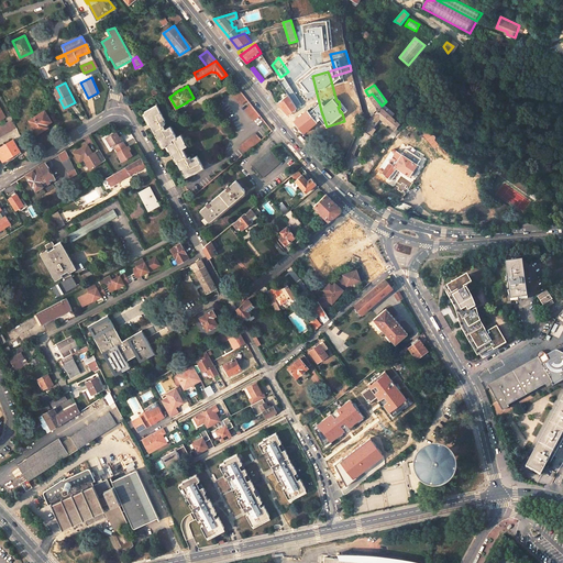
[(238,88),(232,92),(241,103),(246,99),(238,88)]
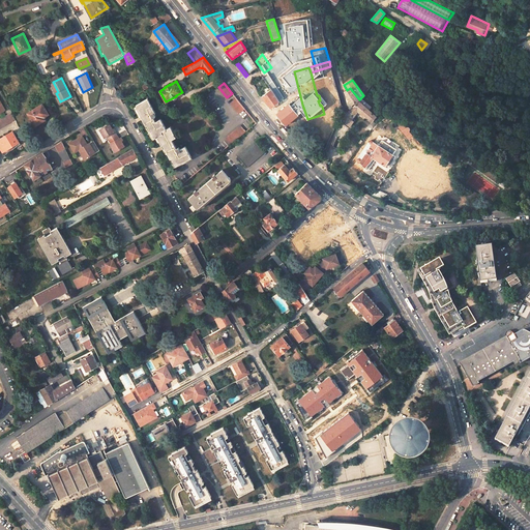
[(359,99),(350,88),(347,90),(344,91),(347,100),(352,107),(359,99)]
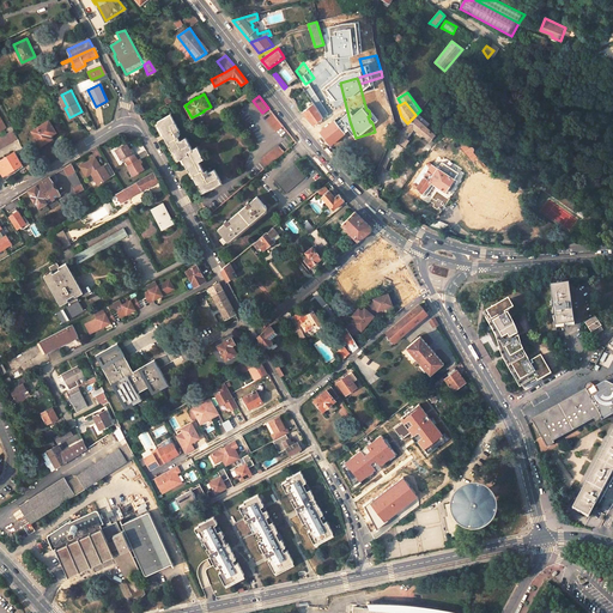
[(323,119),(314,103),(303,111),(314,126),(323,119)]
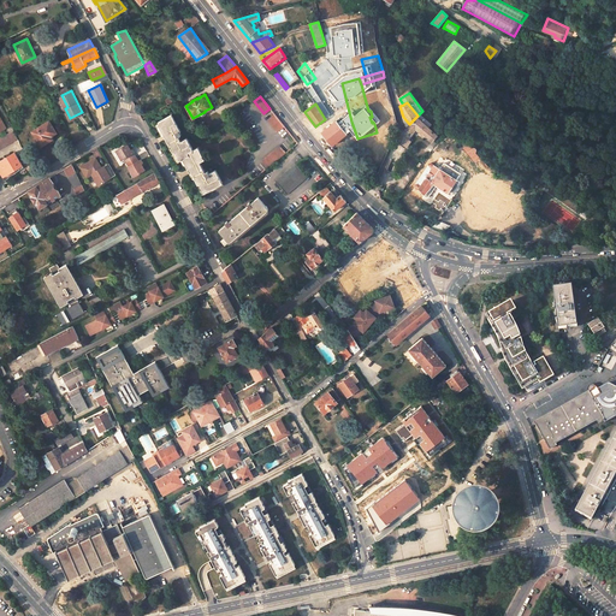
[(392,107),(372,112),(374,119),(379,118),(379,119),(391,116),(394,125),(397,125),(392,107)]
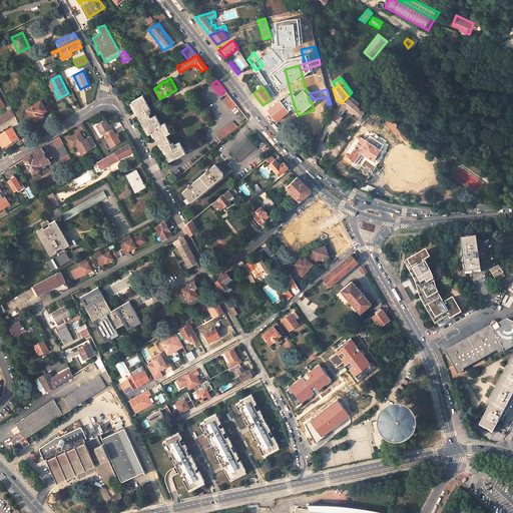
[(228,94),(222,99),(231,109),(236,105),(228,94)]
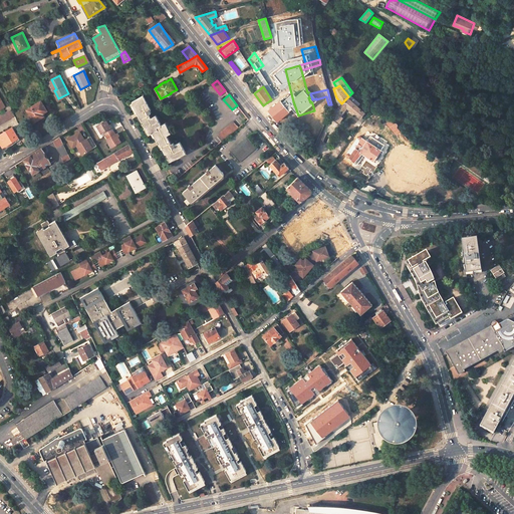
[(143,95),(132,101),(135,108),(134,109),(141,121),(144,120),(147,126),(146,126),(148,131),(149,130),(151,135),(154,133),(165,154),(167,154),(168,157),(170,156),(172,161),(187,153),(181,142),(176,145),(174,143),(172,144),(167,135),(172,133),(166,122),(162,124),(156,115),(151,117),(149,113),(151,112),(150,109),(151,109),(143,95)]
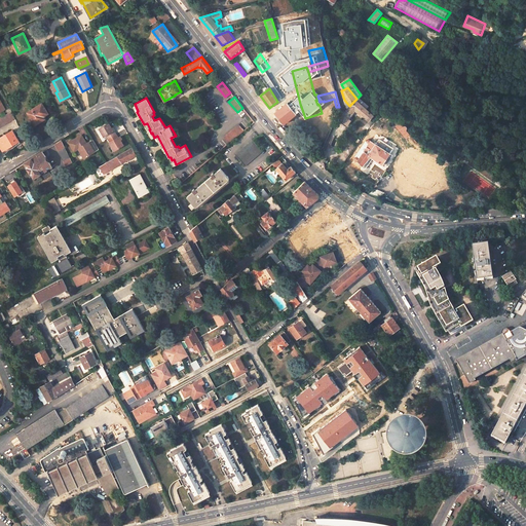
[(346,125),(350,120),(348,119),(354,110),(368,120),(372,115),(355,101),(350,106),(342,113),(341,115),(342,116),(340,121),(346,125)]
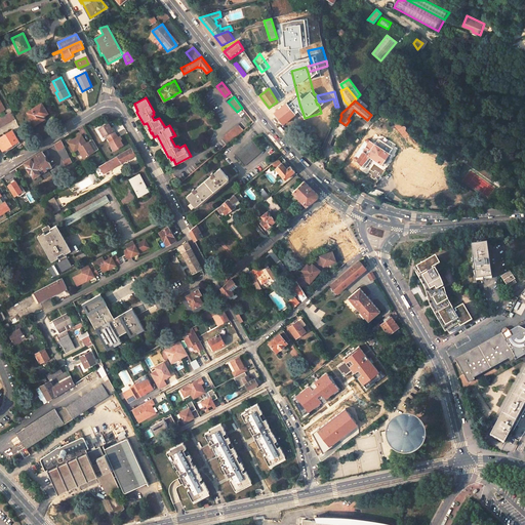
[(48,115),(42,104),(28,113),(35,125),(45,119),(44,118),(48,115)]
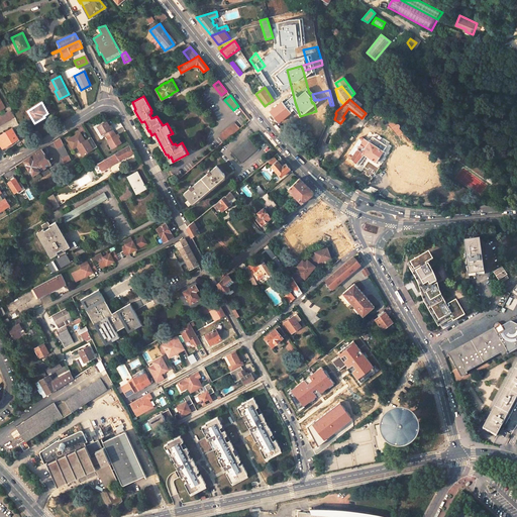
[(273,107),(270,110),(276,118),(279,116),(273,107)]
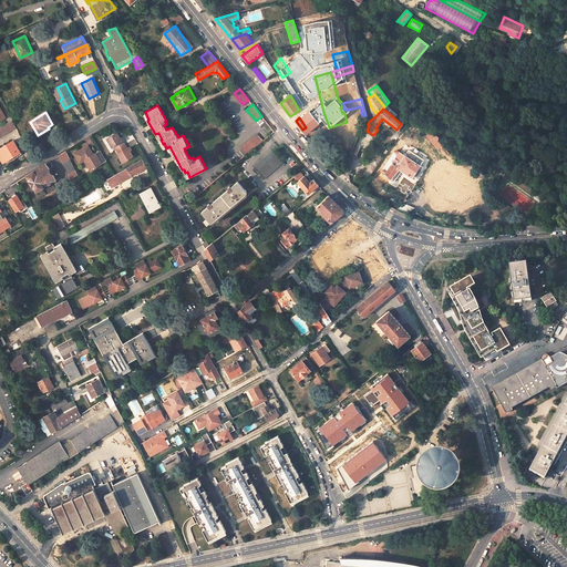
[(0,138),(17,130),(13,122),(0,129),(0,138)]
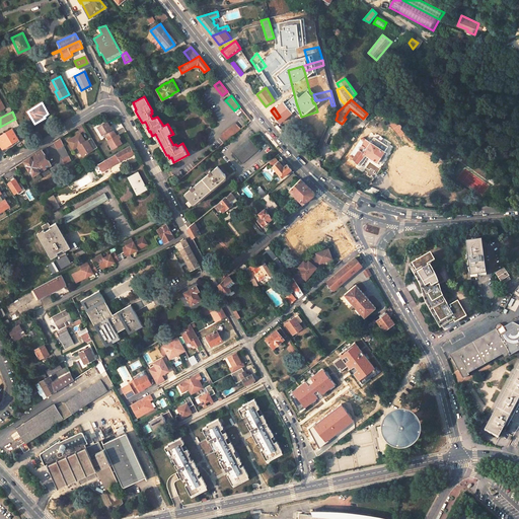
[(100,129),(98,130),(101,135),(103,134),(106,137),(114,133),(112,129),(113,129),(110,126),(109,127),(105,122),(98,126),(100,129)]
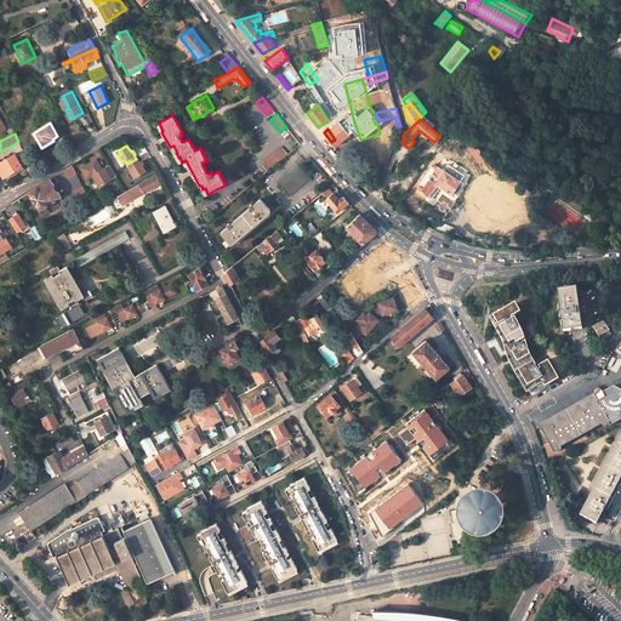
[(288,153),(283,147),(265,161),(269,169),(279,160),(288,153)]
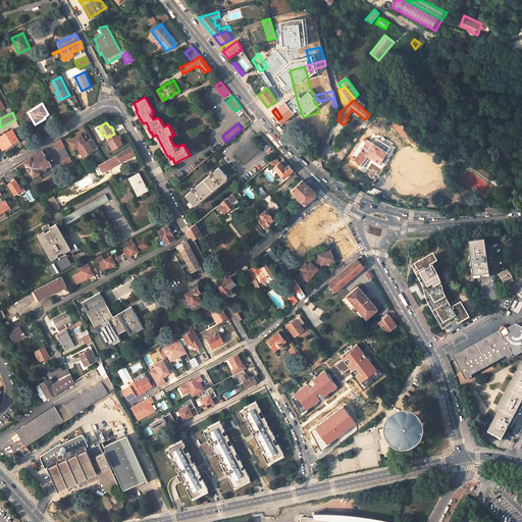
[(20,142),(13,129),(0,137),(0,142),(5,152),(20,142)]
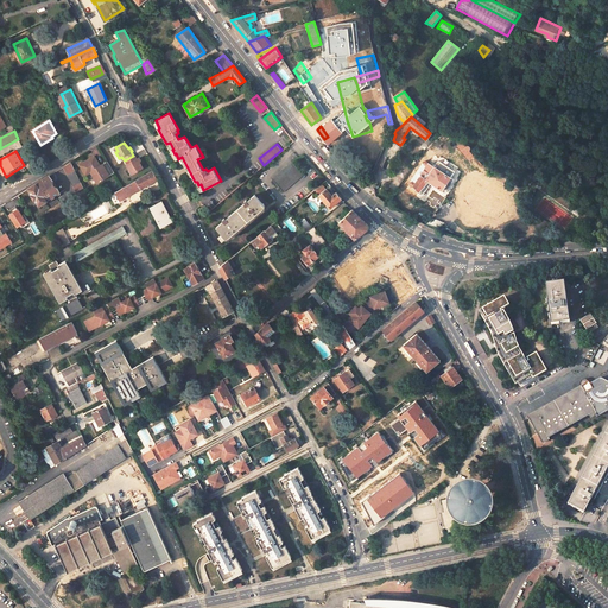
[(78,164),(84,173),(90,170),(92,172),(90,172),(96,182),(113,172),(107,160),(99,165),(93,156),(78,164)]
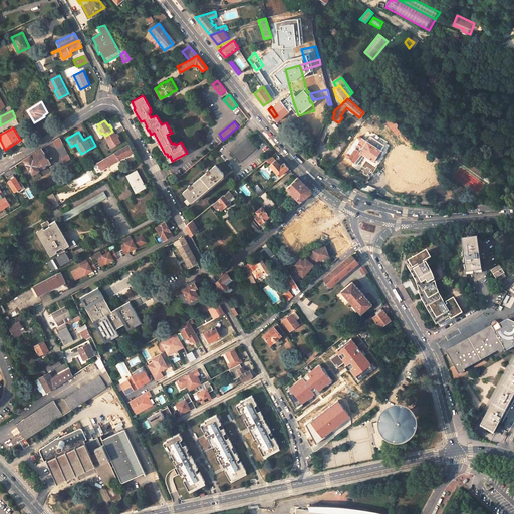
[(112,147),(120,143),(116,137),(118,136),(116,134),(114,135),(112,132),(105,136),(107,140),(105,140),(108,145),(110,144),(112,147)]
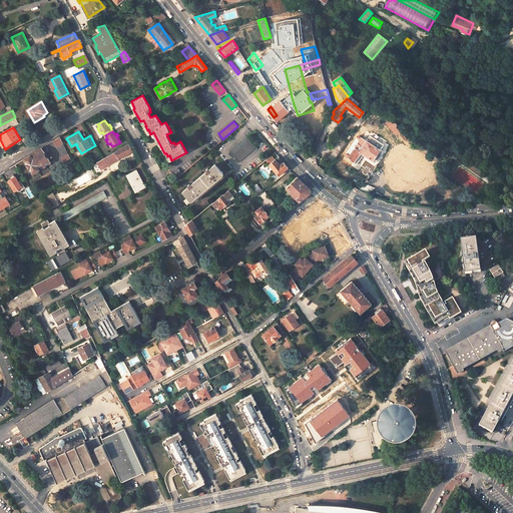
[(380,149),(359,135),(357,138),(360,139),(350,154),(348,153),(346,155),(348,157),(354,161),(361,152),(372,160),(380,149)]
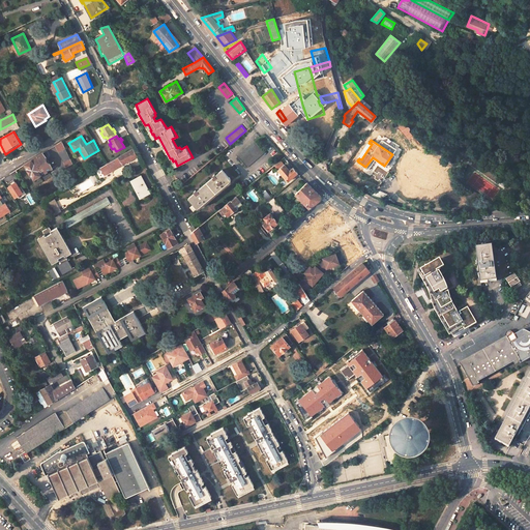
[(254,142),(236,156),(246,168),(264,153),(254,142)]
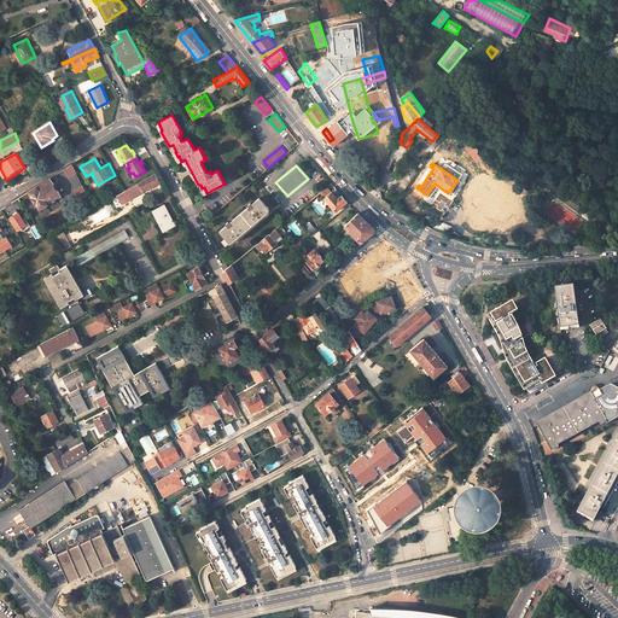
[(69,176),(76,191),(79,194),(86,191),(83,186),(76,173),(74,167),(66,170),(69,176)]
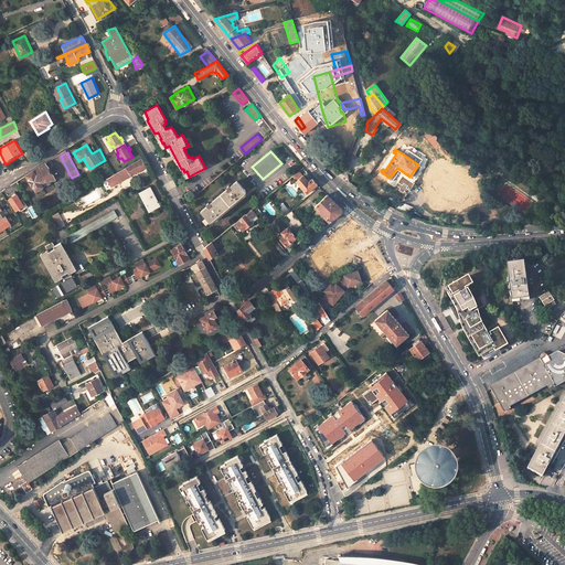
[(118,182),(146,167),(141,160),(115,176),(118,182)]
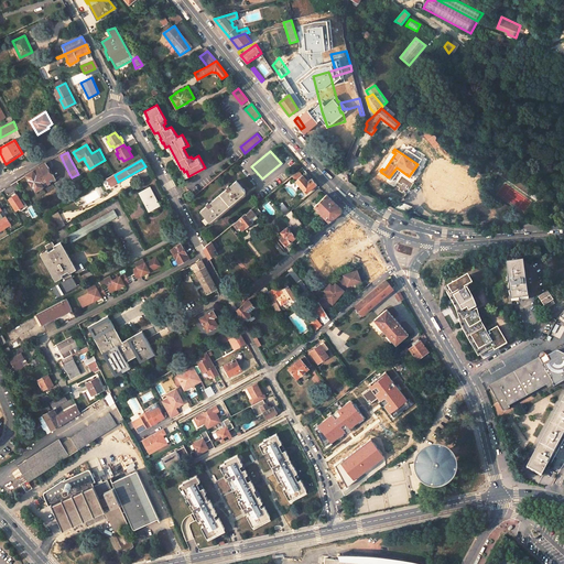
[(26,175),(36,191),(53,181),(54,183),(58,180),(54,173),(53,174),(45,163),(26,175)]
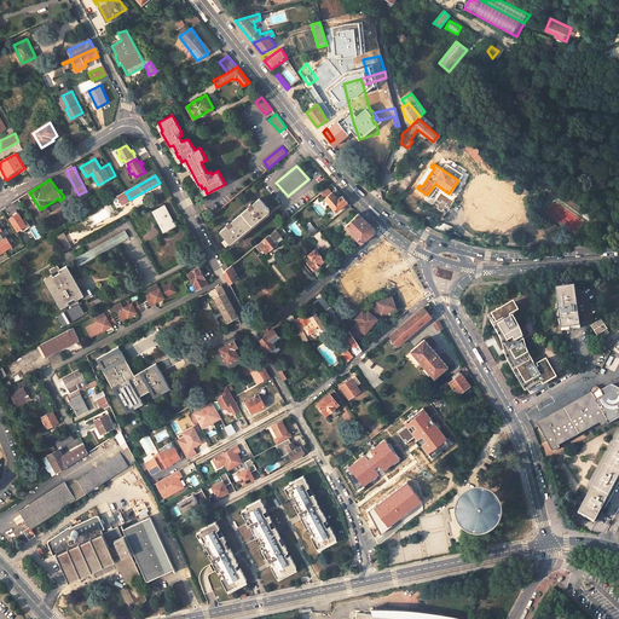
[(325,198),(324,198),(336,212),(347,202),(342,196),(339,198),(333,191),(333,192),(328,186),(320,194),(325,198)]
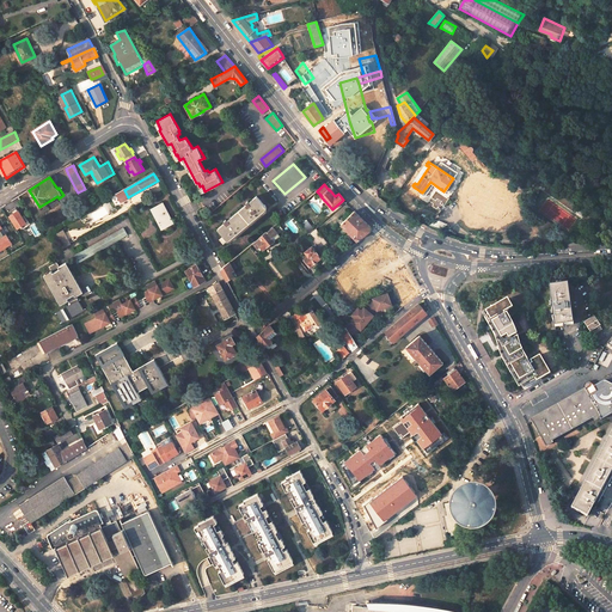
[(225,222),(218,228),(224,237),(219,240),(222,245),(227,240),(227,242),(234,236),(236,237),(239,234),(238,233),(257,216),(257,218),(261,216),(259,214),(267,208),(256,196),(249,202),(248,201),(245,202),(246,204),(227,220),(226,219),(224,221),(225,222)]
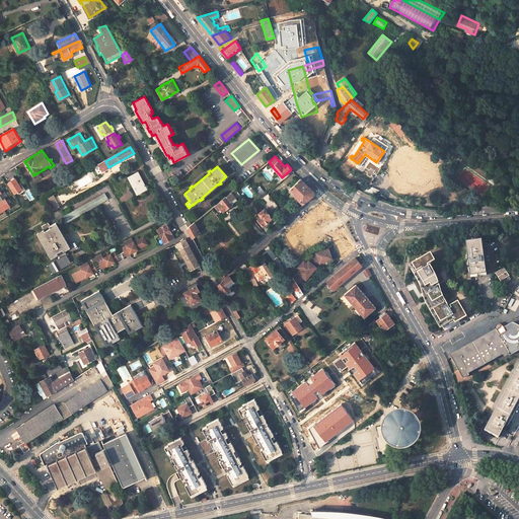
[(138,172),(129,177),(138,195),(147,190),(138,172)]
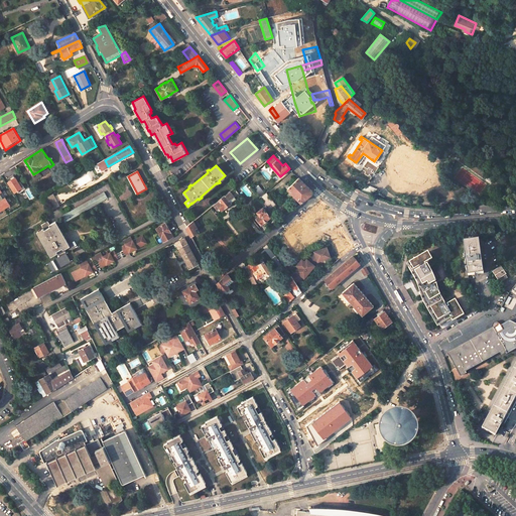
[(13,194),(22,189),(15,175),(6,179),(13,194)]
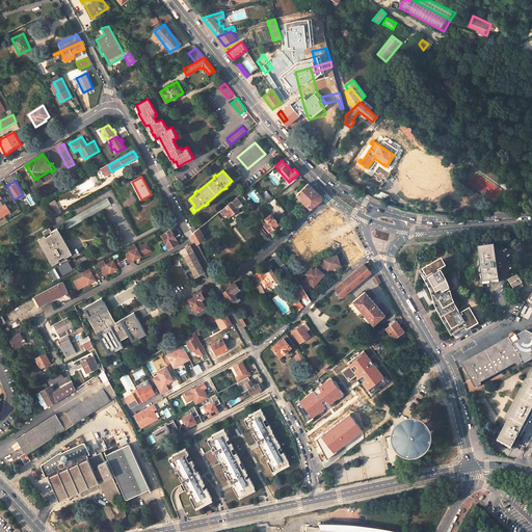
[(308,183),(296,194),(311,209),(321,201),(322,196),(308,183)]
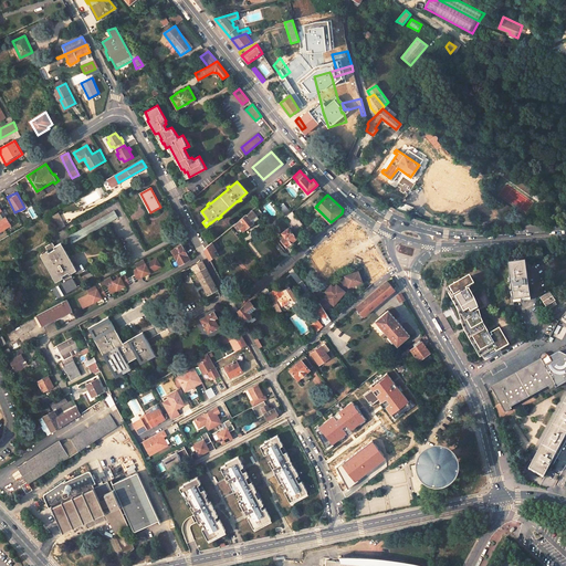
[(260,202),(251,210),(257,217),(265,209),(260,202)]
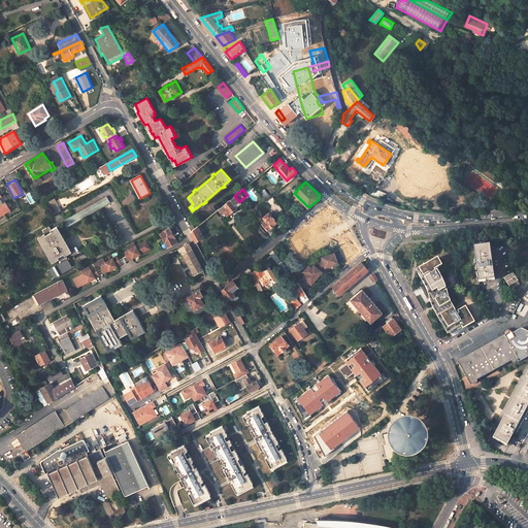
[(270,198),(264,190),(259,194),(265,202),(270,198)]
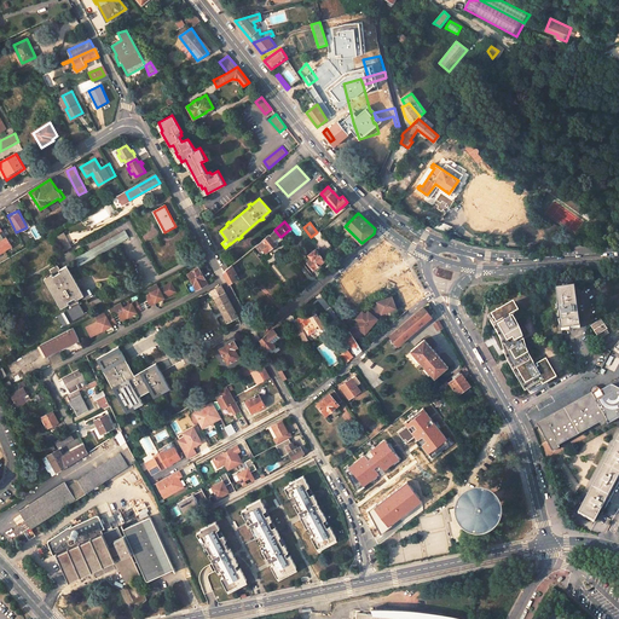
[(0,226),(0,254),(12,247),(6,236),(3,238),(0,233),(0,232),(3,231),(0,226)]
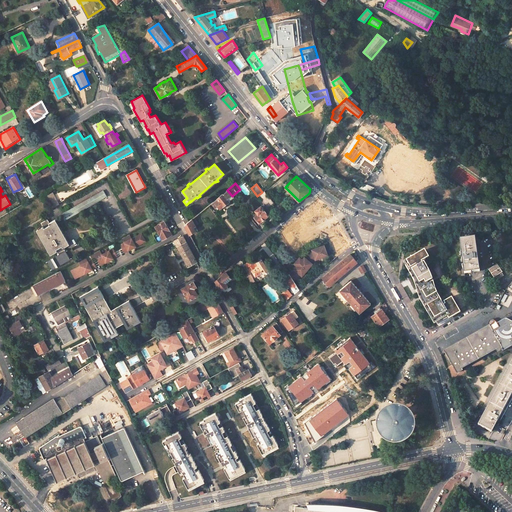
[(104,190),(61,215),(65,221),(107,196),(104,190)]
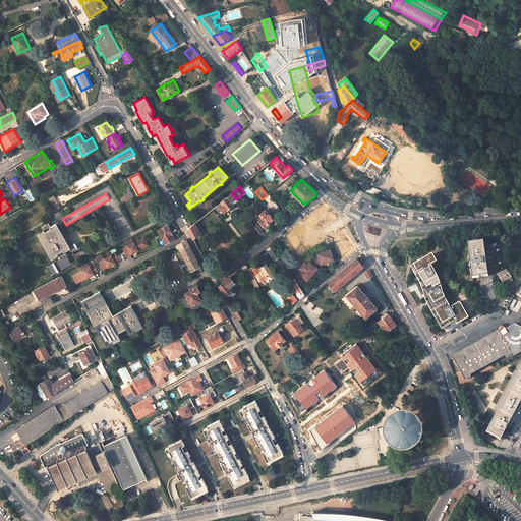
[(231,193),(216,206),(219,210),(221,208),(224,212),(233,205),(232,204),(236,199),(231,193)]
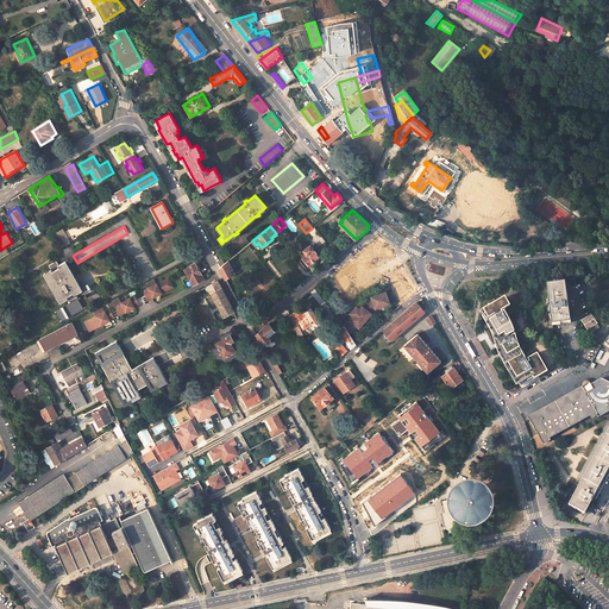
[(62,248),(70,243),(63,228),(55,233),(62,248)]
